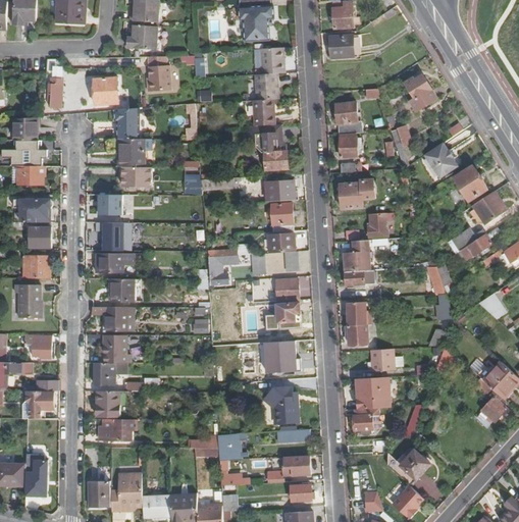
[(34,25),(35,0),(12,0),(11,28),(20,29),(21,24),(34,25)]
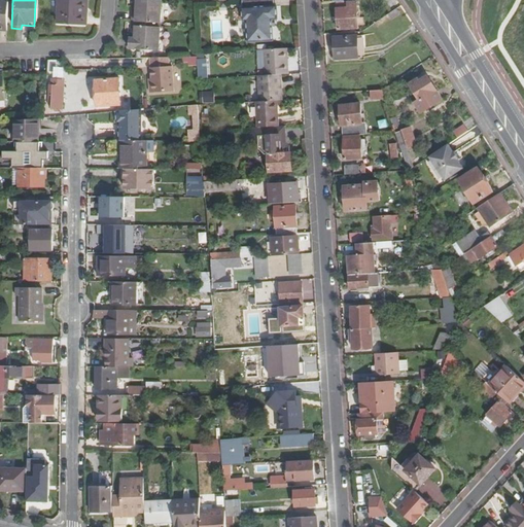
[(80,8),(85,8),(85,0),(77,0),(57,0),(57,24),(79,25),(80,8)]
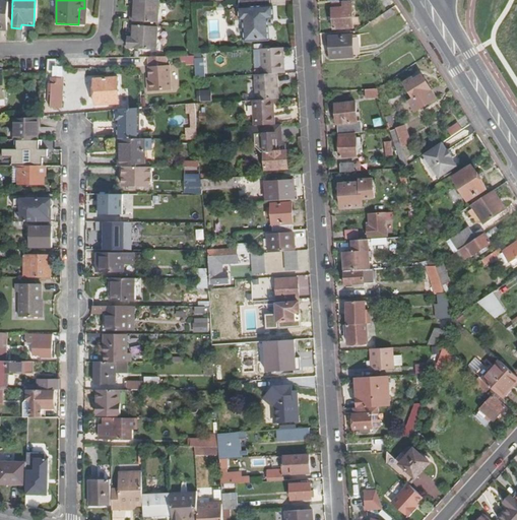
[(158,27),(159,1),(144,0),(134,0),(134,11),(130,11),(130,21),(142,21),(142,26),(158,27)]
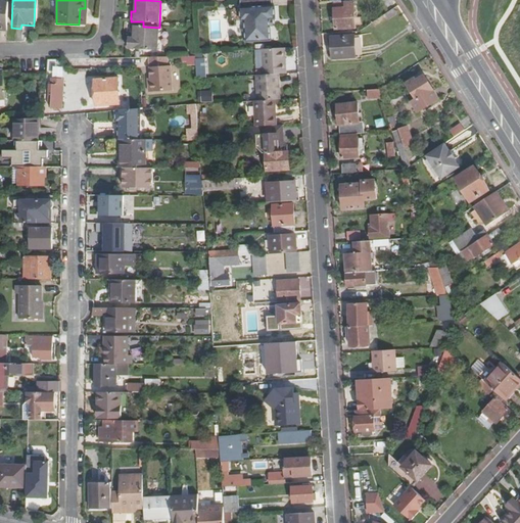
[(243,39),(268,39),(267,19),(273,18),(272,6),(270,6),(269,0),(236,0),(238,21),(242,20),(243,39)]
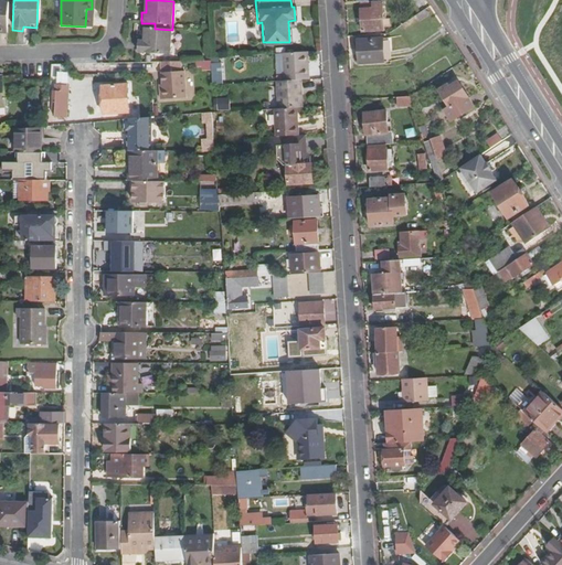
[(381,1),(375,2),(361,3),(362,31),(382,30),(382,28),(390,28),(389,19),(382,19),(381,1)]
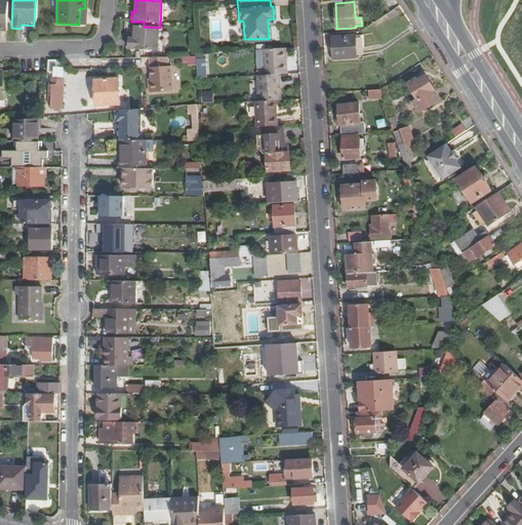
[(395,12),(392,8),(384,15),(387,18),(395,12)]
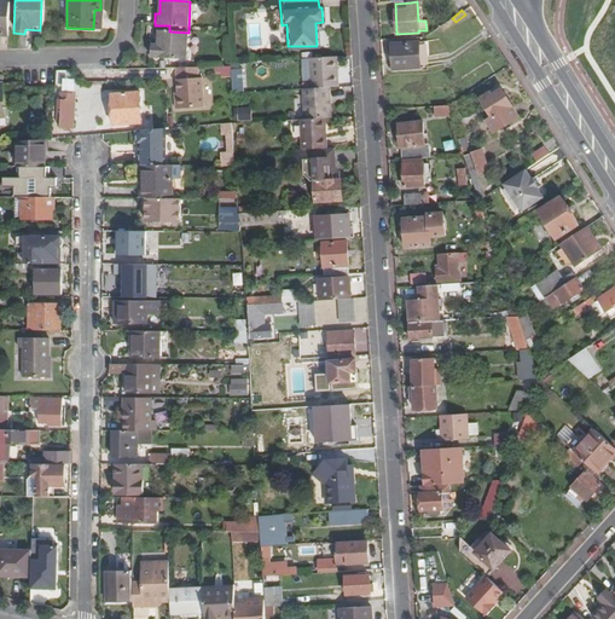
[(187,59),(189,33),(169,32),(169,25),(155,25),(154,30),(157,32),(156,45),(152,45),(151,57),(187,59)]
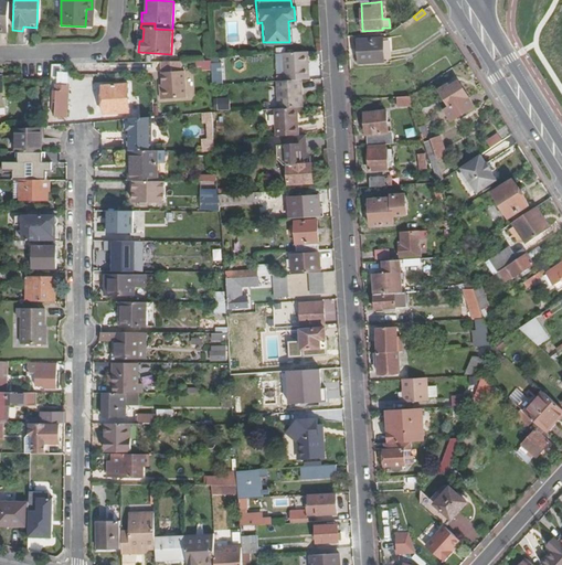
[(358,51),(358,56),(359,64),(383,63),(381,41),(357,42),(358,51)]
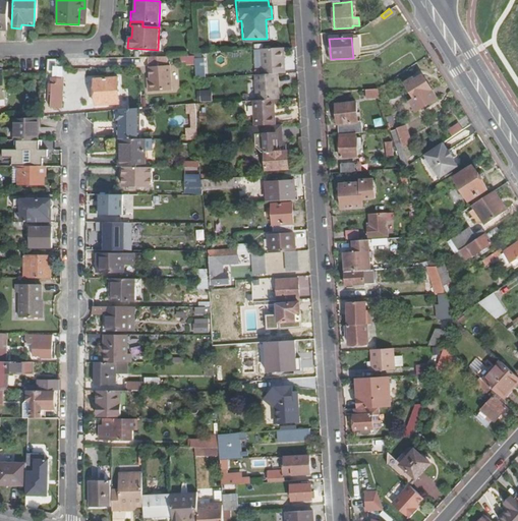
[(275,73),(282,73),(280,48),(259,49),(260,74),(275,73)]
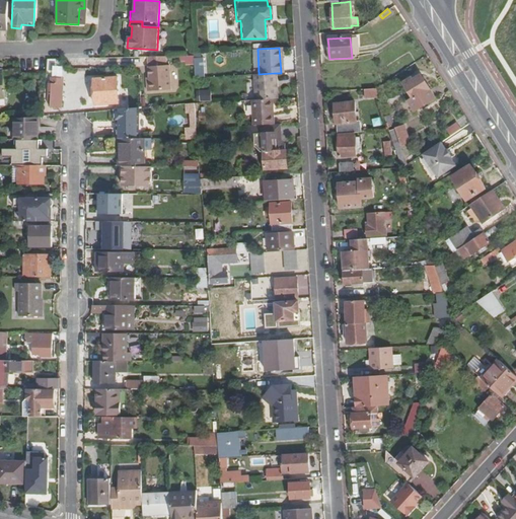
[(164,57),(146,57),(147,77),(148,90),(169,88),(167,64),(164,64),(164,57)]
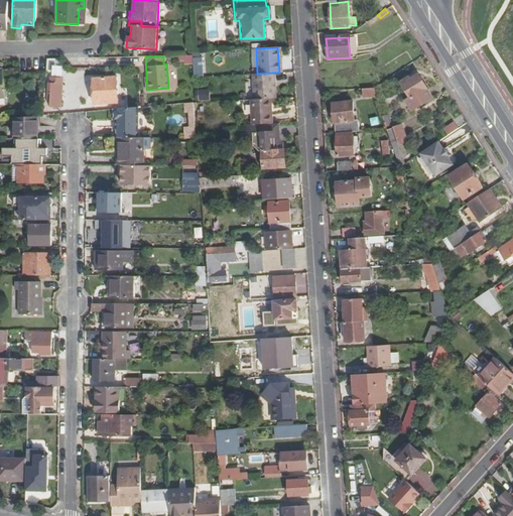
[(257,74),(250,74),(251,81),(252,99),(265,98),(268,98),(273,98),(272,73),(257,74)]
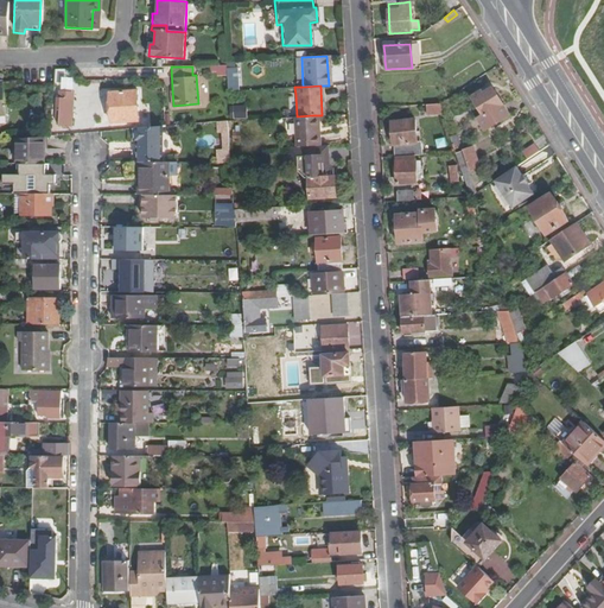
[(475,116),(482,128),(506,115),(490,87),(481,93),(479,90),(469,96),(479,114),(475,116)]
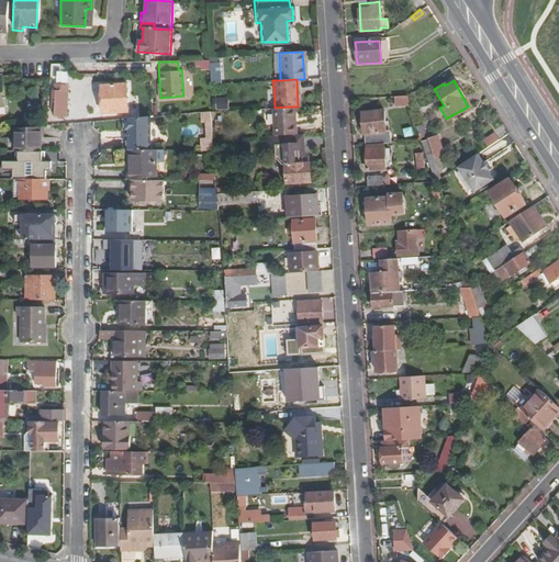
[(47,117),(47,126),(64,124),(66,86),(54,85),(54,90),(49,90),(48,100),(53,100),(52,119),(47,117)]
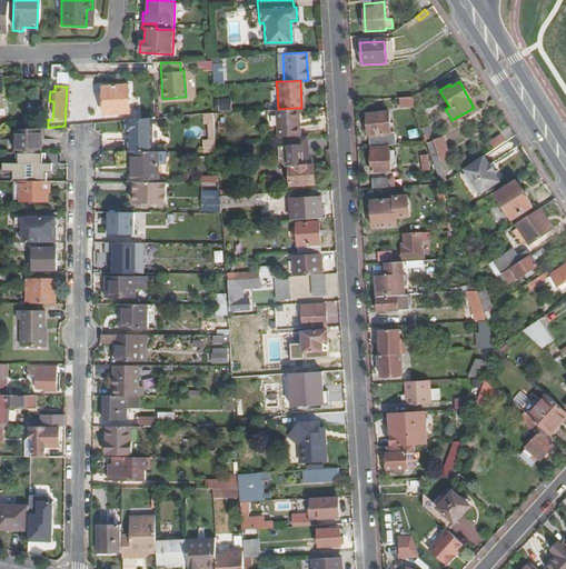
[(101,115),(127,113),(126,86),(100,87),(101,115)]
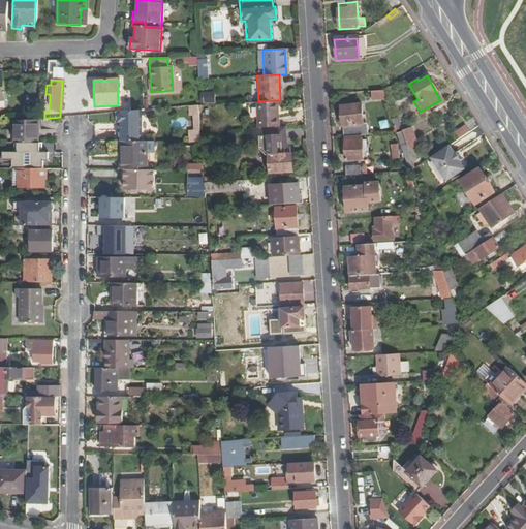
[(202,101),(213,100),(212,90),(202,91),(202,101)]
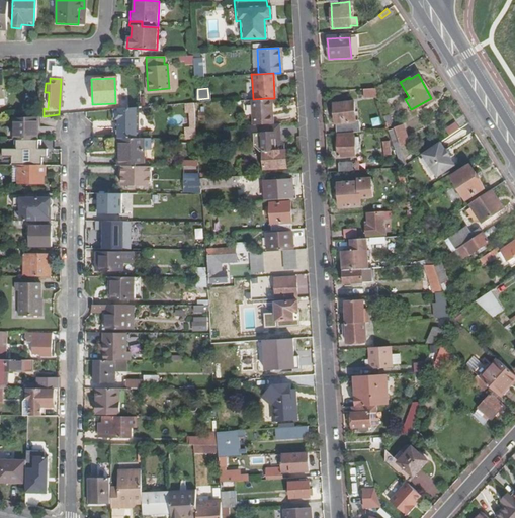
[(376,99),(373,90),(345,92),(346,100),(376,99)]
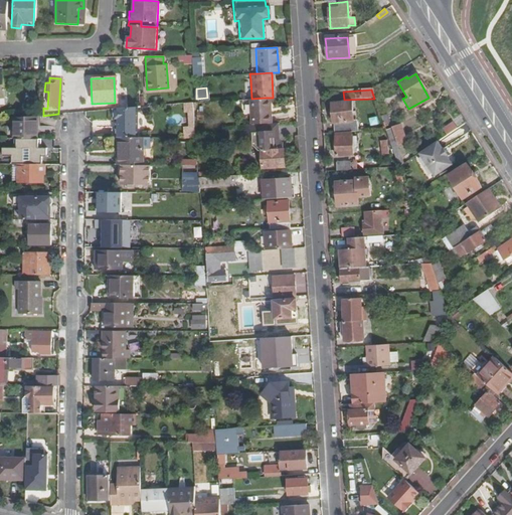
[(251,99),(247,99),(249,124),(252,124),(269,123),(268,108),(266,108),(265,98),(251,99)]
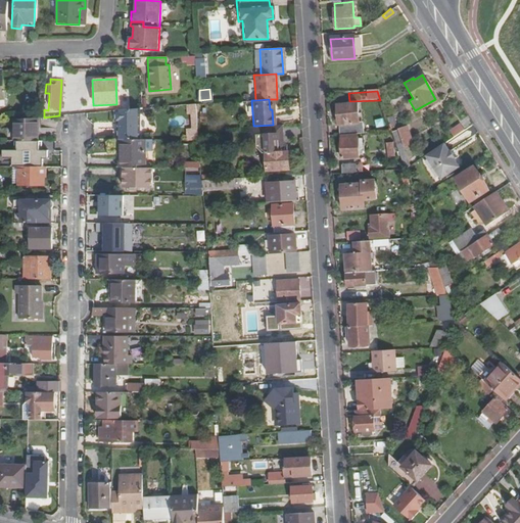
[(198,139),(197,128),(196,102),(187,103),(187,113),(190,113),(191,129),(188,129),(188,139),(198,139)]
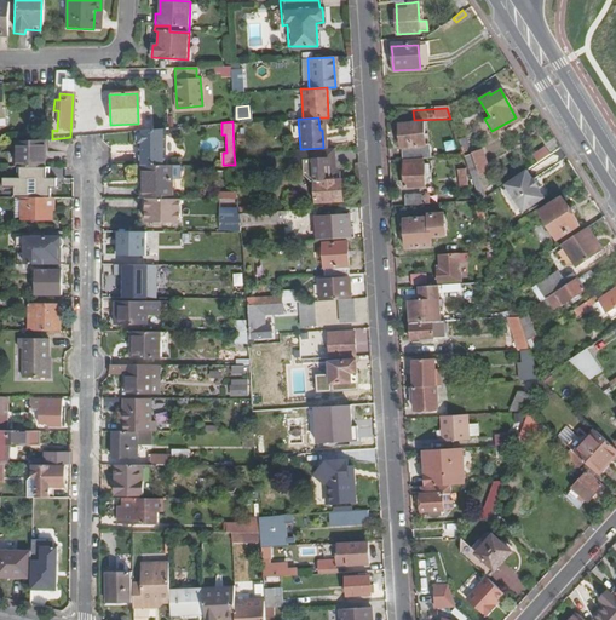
[(398,135),(399,143),(401,162),(424,161),(422,153),(421,147),(421,138),(424,138),(422,124),(397,126),(398,135)]
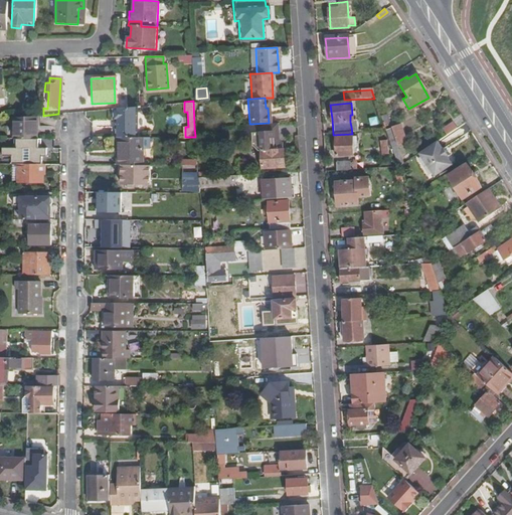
[(119,137),(138,137),(139,106),(114,109),(114,121),(116,121),(116,137),(119,137)]
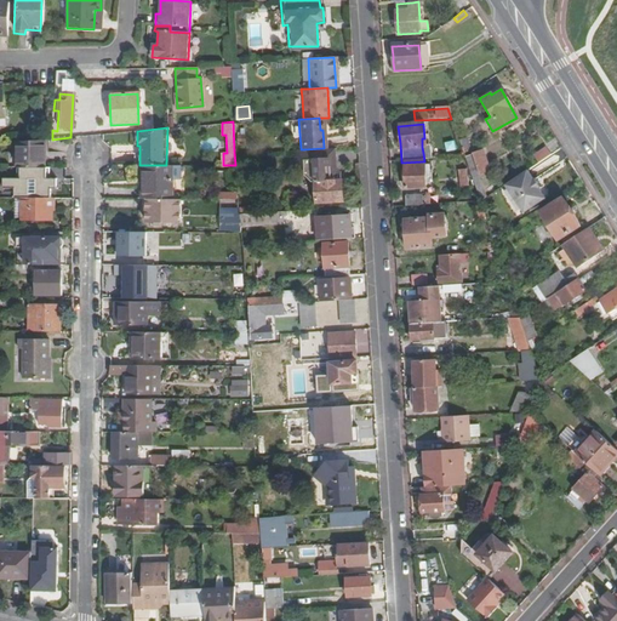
[(45,140),(17,142),(16,167),(20,167),(34,167),(43,167),(45,140)]
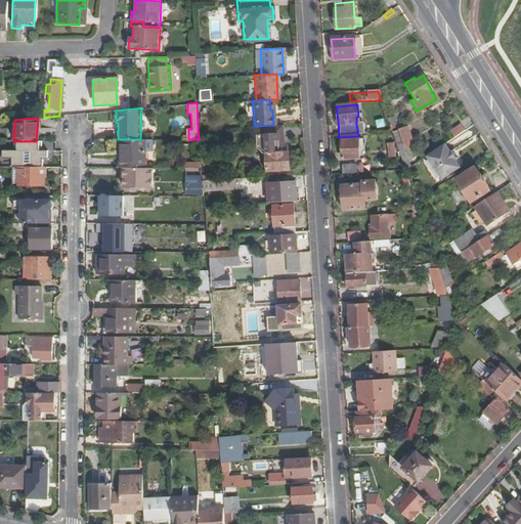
[(394,120),(388,122),(391,131),(395,130),(394,127),(396,126),(394,120)]
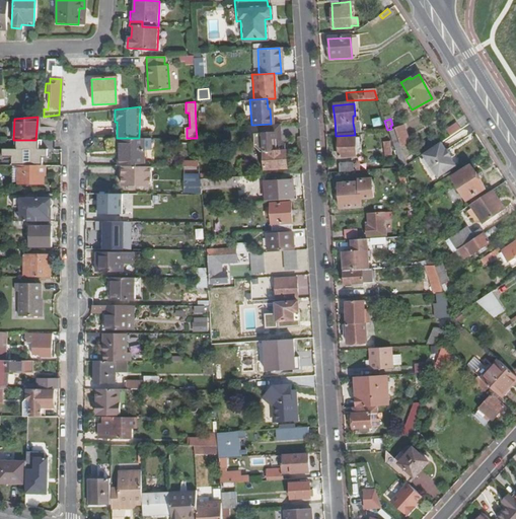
[(446,130),(449,135),(459,127),(456,123),(446,130)]
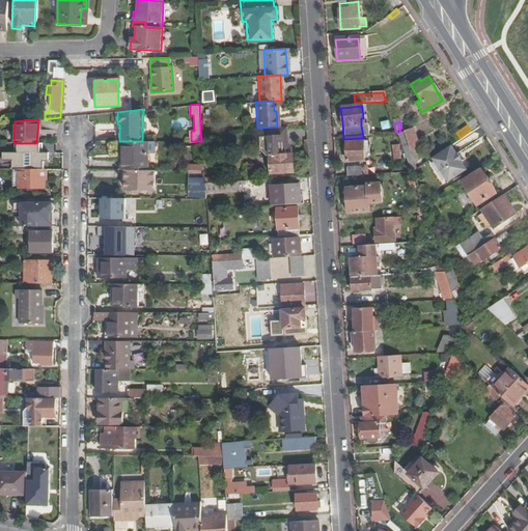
[(270,155),(272,172),(294,171),(293,154),(283,154),(283,148),(283,127),(277,127),(260,128),(261,144),(268,155),(270,155)]
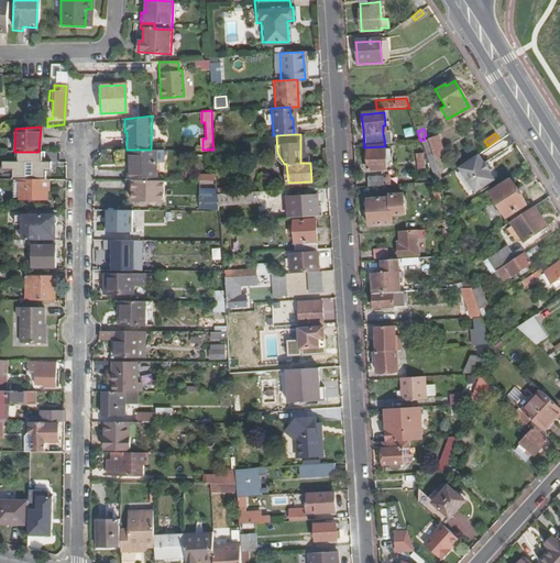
[(428,142),(428,143),(435,162),(445,158),(438,140),(428,142)]
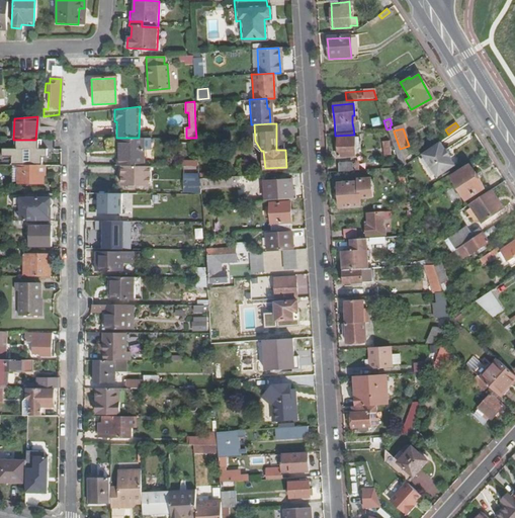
[(388,134),(391,144),(394,153),(400,170),(400,171),(406,167),(400,149),(394,132),(388,134)]
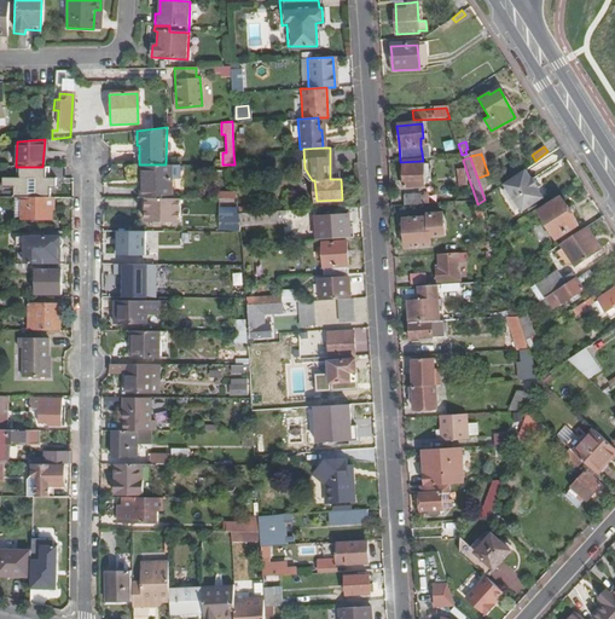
[(144,197),(170,197),(170,178),(170,165),(166,165),(143,165),(141,197),(144,197)]
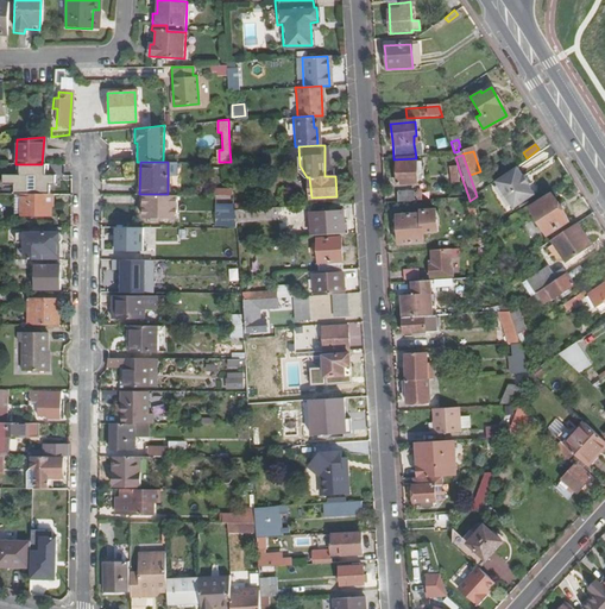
[(416,186),(416,177),(423,176),(422,170),(415,171),(415,163),(396,164),(397,186),(416,186)]
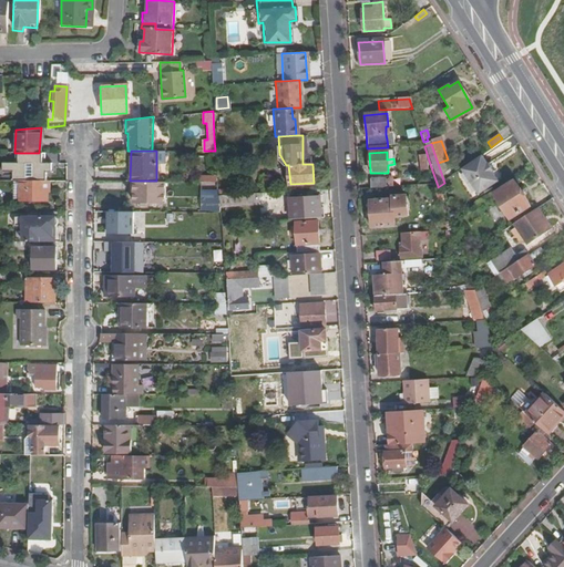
[(19,179),(44,181),(44,172),(50,172),(50,162),(42,163),(41,153),(39,153),(31,153),(18,153),(17,162),(1,162),(2,172),(12,172),(12,179),(19,179)]
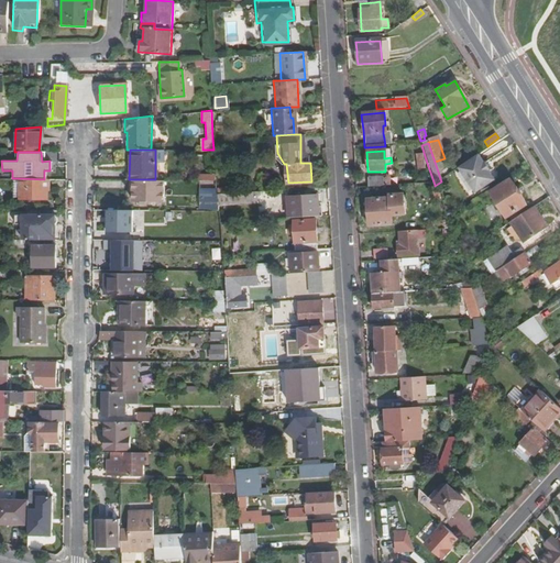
[(476,154),(458,168),(474,192),(494,178),(487,169),(490,167),(484,161),(482,162),(476,154)]
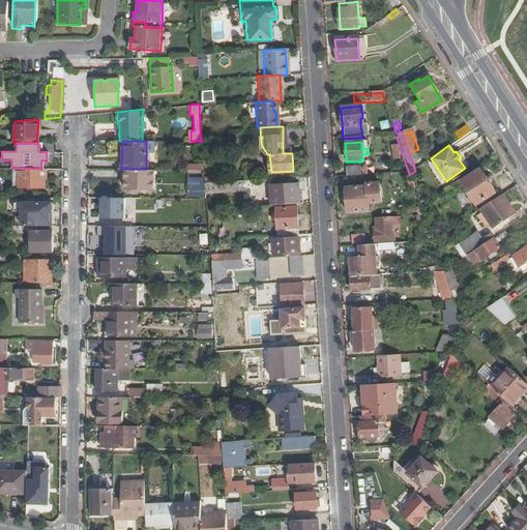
[(403,156),(400,147),(391,148),(393,163),(401,162),(400,157),(403,156)]
